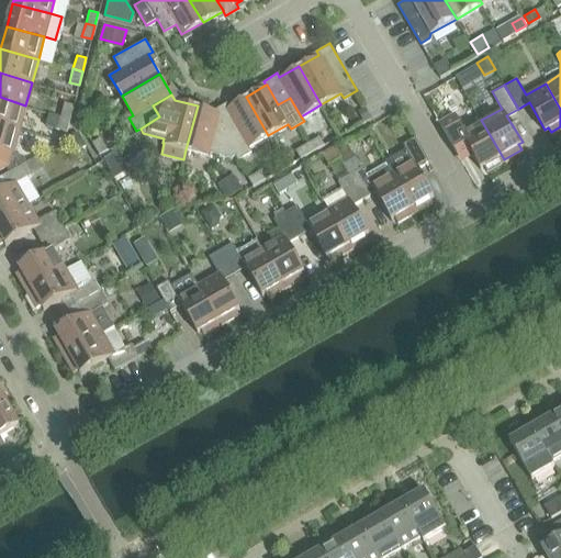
[(0,122),(20,127),(25,105),(0,97),(0,122)]
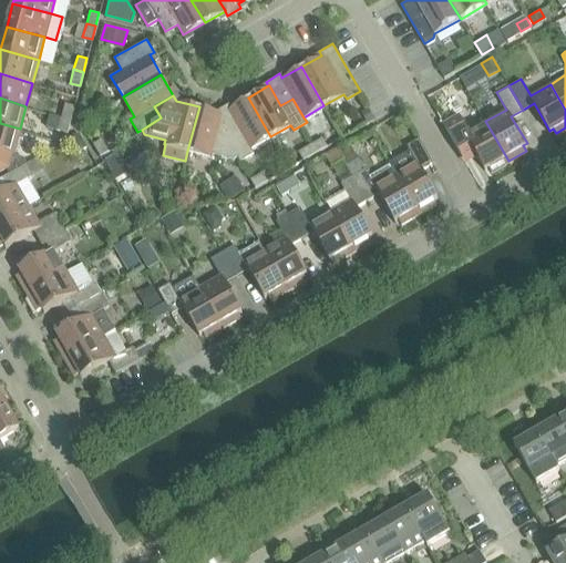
[(227,110),(239,130),(227,136),(238,156),(237,156),(240,161),(254,153),(250,149),(270,136),(248,98),(227,110)]
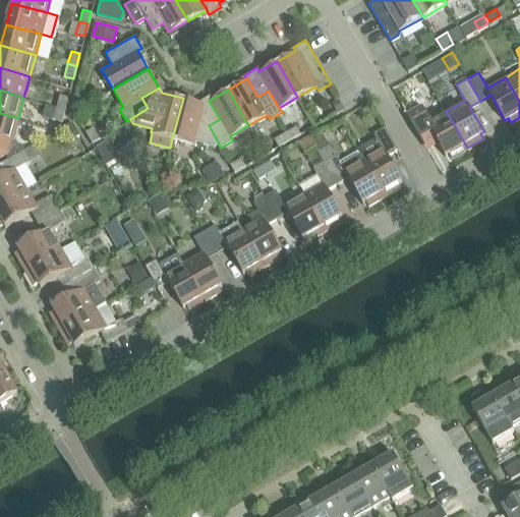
[(56,106),(65,108),(68,96),(59,94),(56,106)]
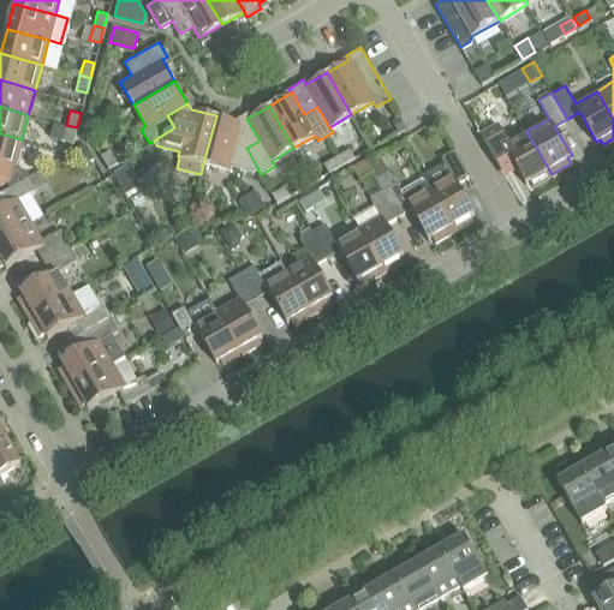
[(88,113),(84,126),(88,132),(99,125),(95,113),(88,113)]
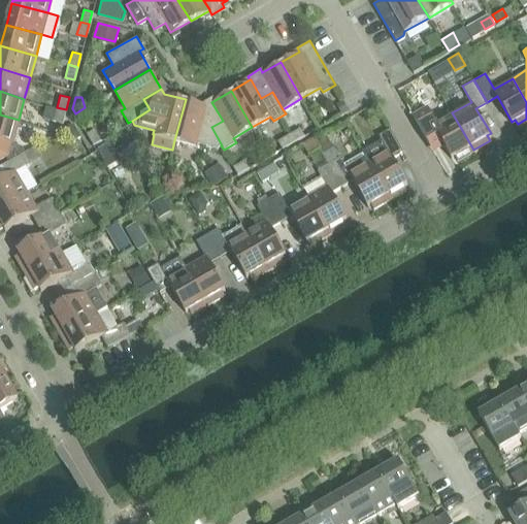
[(342,98),(336,102),(342,112),(349,108),(349,107),(343,99),(342,98)]
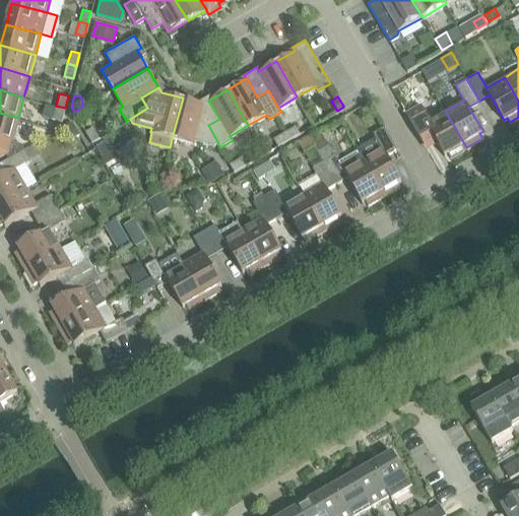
[(218,143),(208,125),(219,119),(208,101),(203,104),(183,98),(172,138),(194,143),(195,140),(214,145),(217,143),(218,143)]
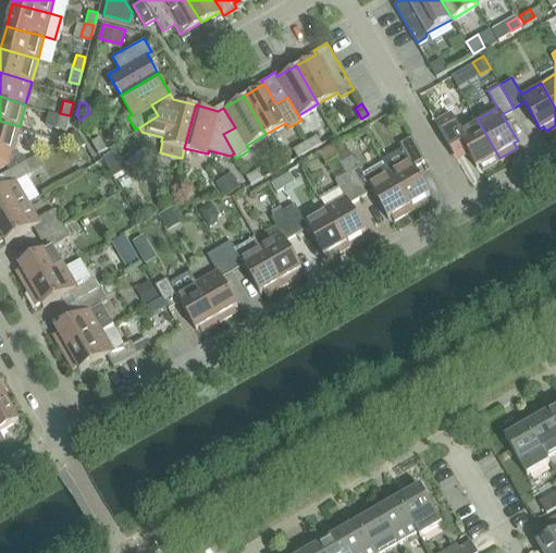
[(499,158),(477,119),(460,128),(451,111),(435,121),(448,145),(460,138),(476,166),(479,163),(482,168),(499,158)]
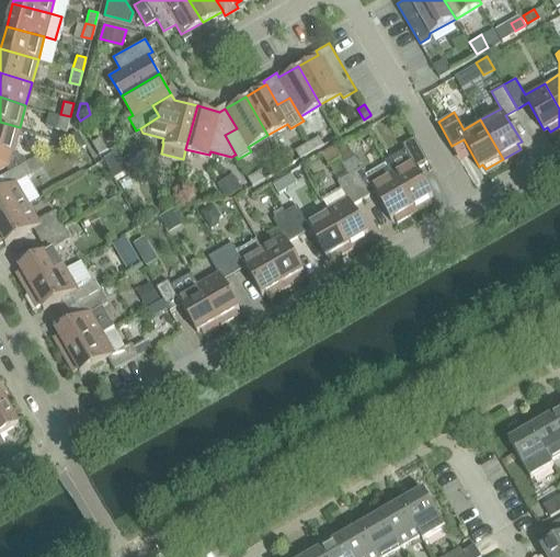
[(70,116),(60,114),(57,127),(66,129),(70,116)]
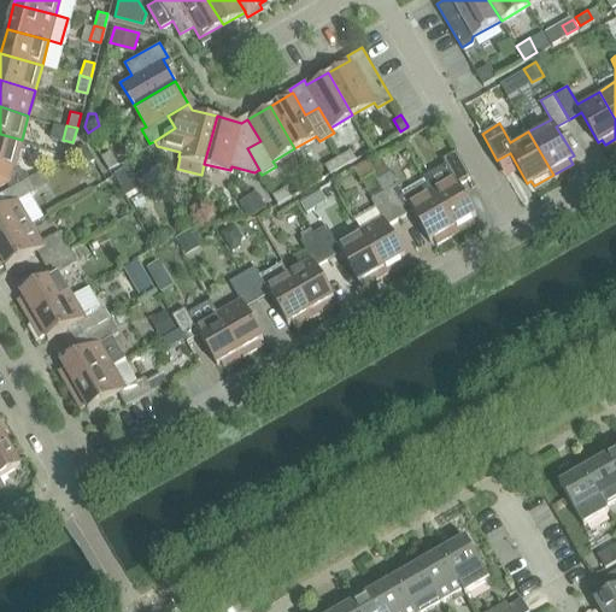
[(22,140),(0,134),(0,183),(6,180),(7,180),(11,165),(15,166),(22,140)]
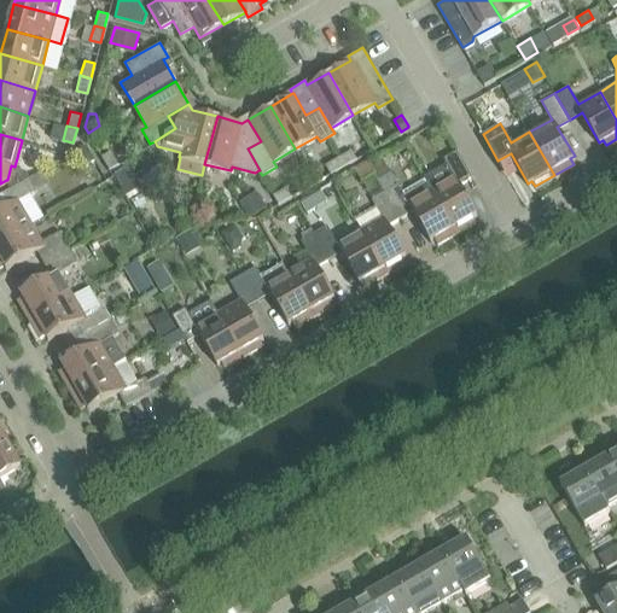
[(335,156),(359,145),(355,136),(331,147),(335,156)]
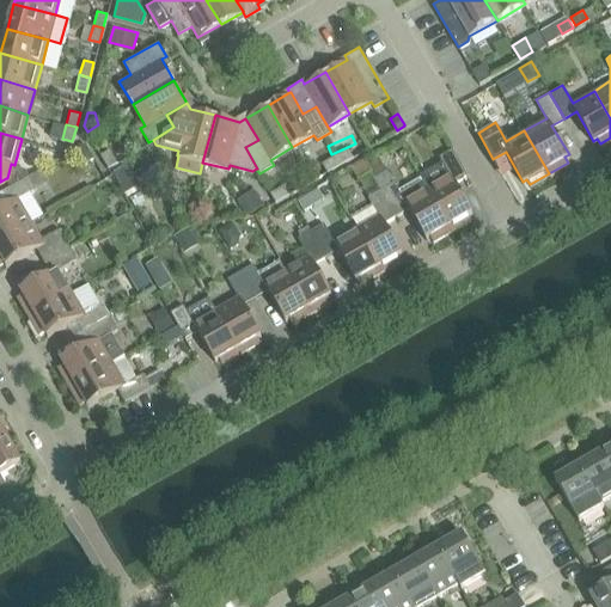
[(85,141),(73,148),(83,163),(93,157),(85,141)]
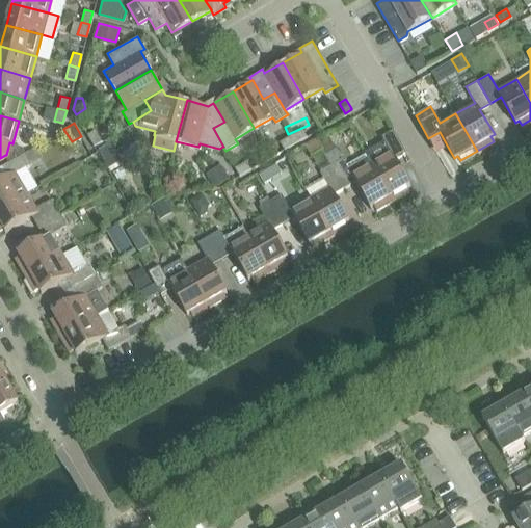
[(291,134),(295,142),(307,135),(302,128),(291,134)]
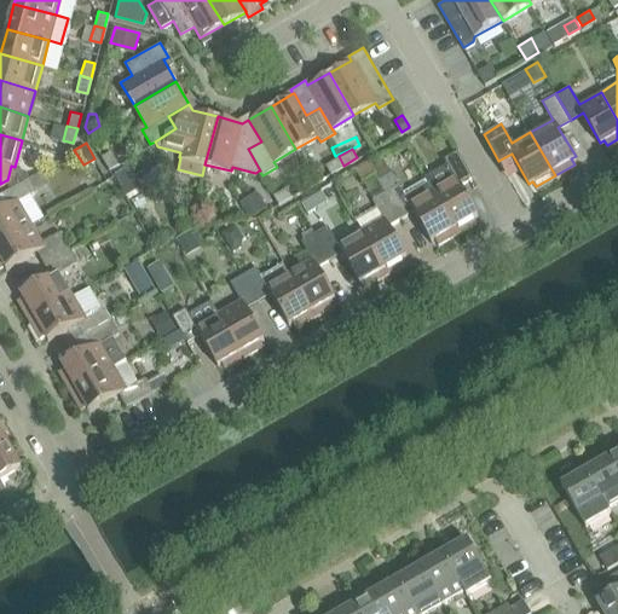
[(110,150),(102,155),(109,168),(119,163),(110,150)]
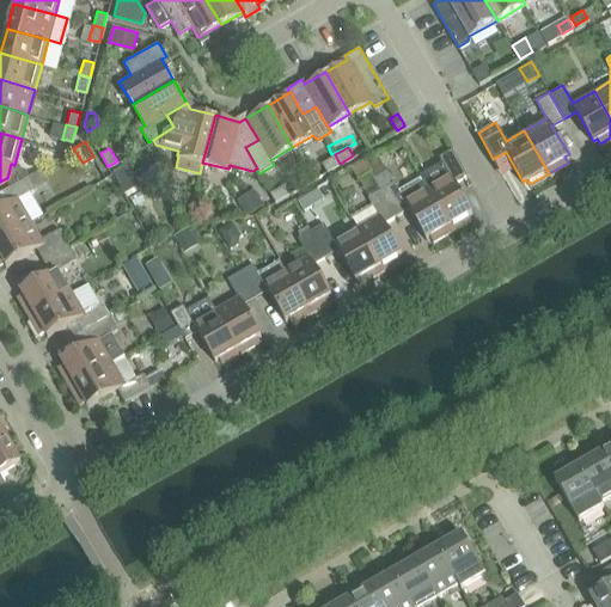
[(466,173),(452,148),(439,155),(443,161),(420,175),(452,230),(470,219),(468,213),(471,210),(454,181),(466,173)]
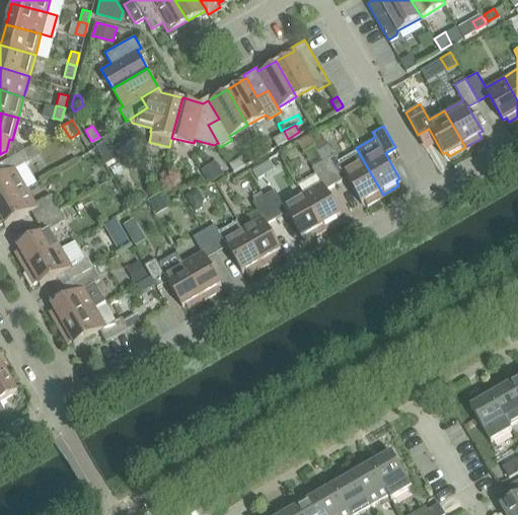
[(288,139),(284,131),(273,138),(277,145),(288,139)]
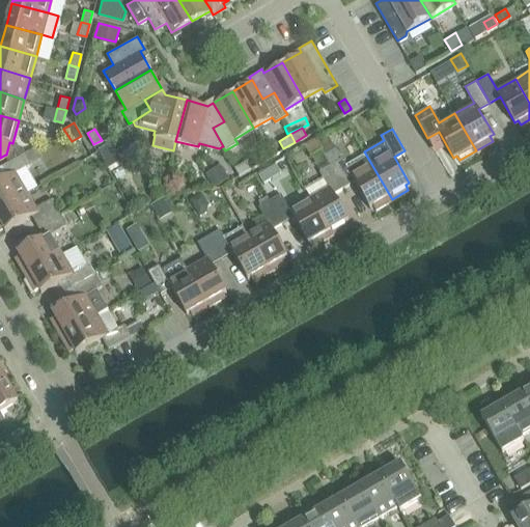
[(328,135),(317,141),(322,148),(326,155),(335,148),(328,135)]
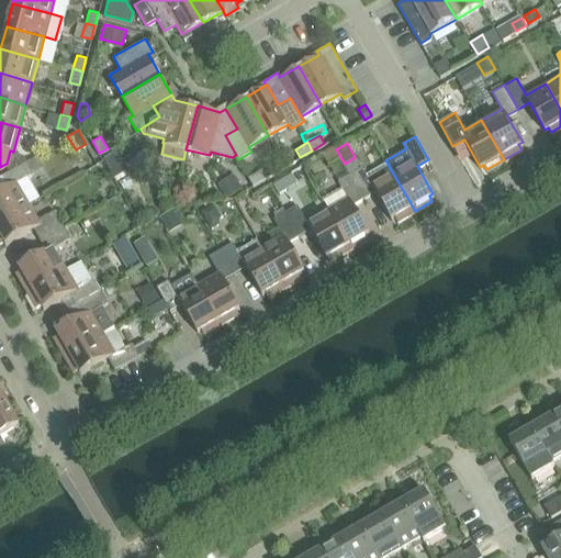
[(334,145),(323,152),(328,163),(340,157),(336,149),(334,145)]
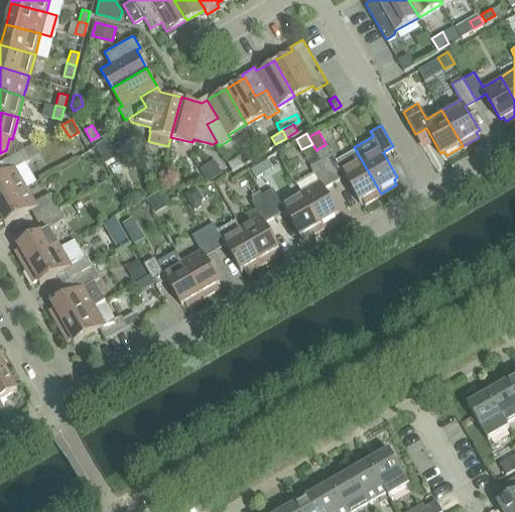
[(108,138),(95,146),(104,160),(117,153),(108,138)]
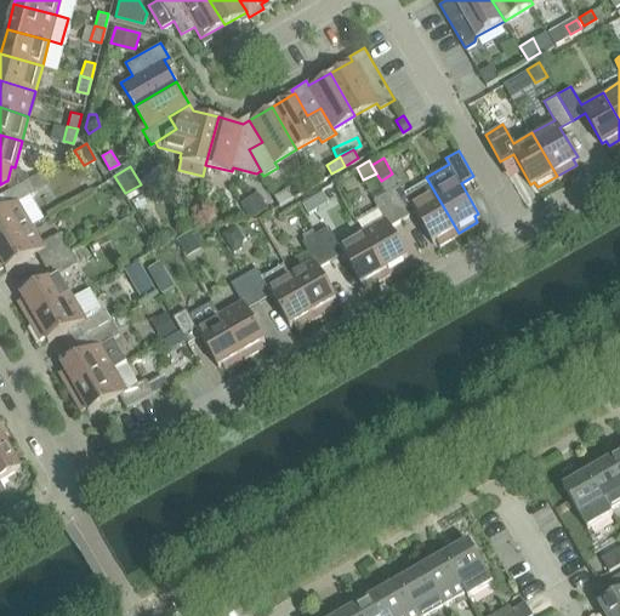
[(7,181),(6,181),(10,187),(29,176),(26,170),(7,181)]
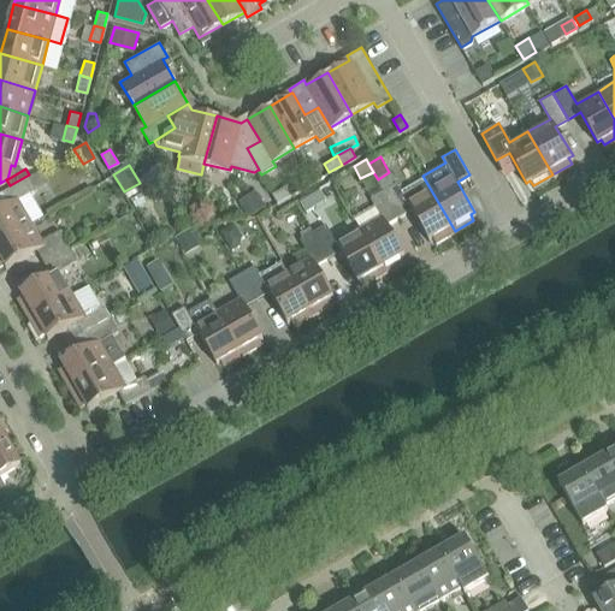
[(423,176),(421,176),(401,189),(391,172),(389,172),(378,179),(384,190),(398,215),(411,209),(429,239),(432,237),(436,242),(455,231),(423,176)]
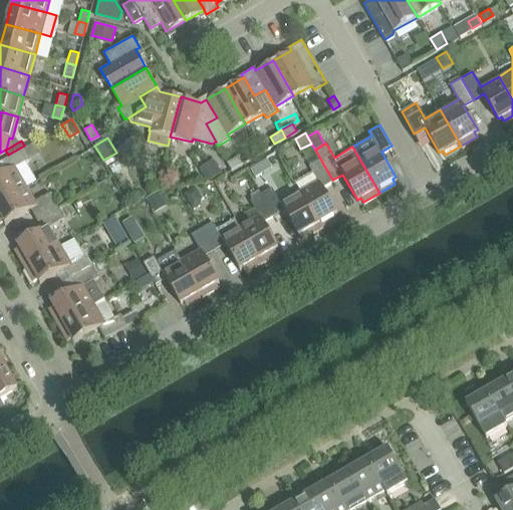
[(0,199),(25,185),(36,179),(25,160),(30,157),(24,146),(8,155),(2,159),(8,169),(0,173),(0,199)]
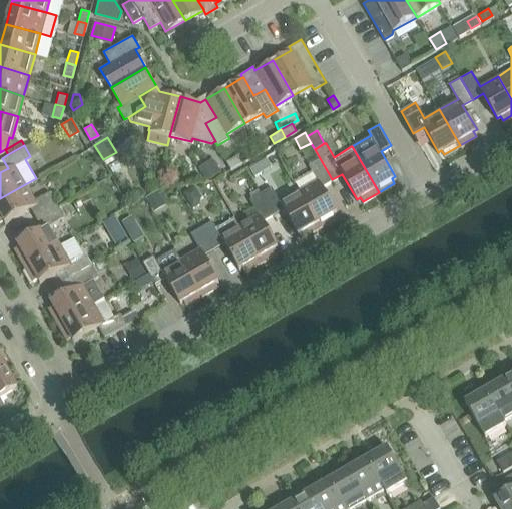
[(226,161),(230,168),(241,162),(237,154),(226,161)]
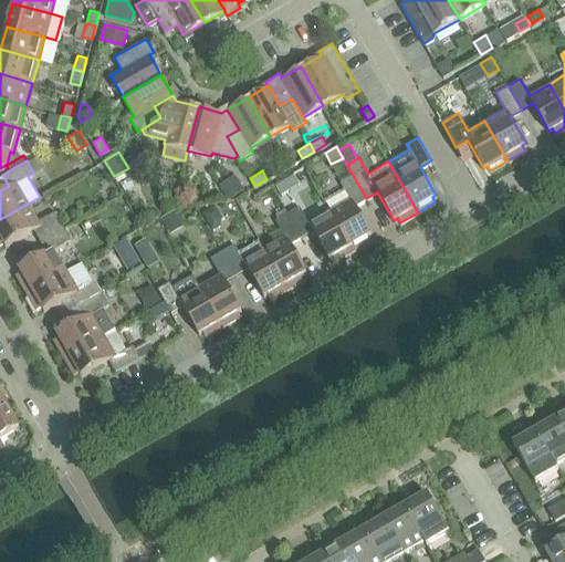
[(233,174),(219,184),(228,197),(242,188),(233,174)]
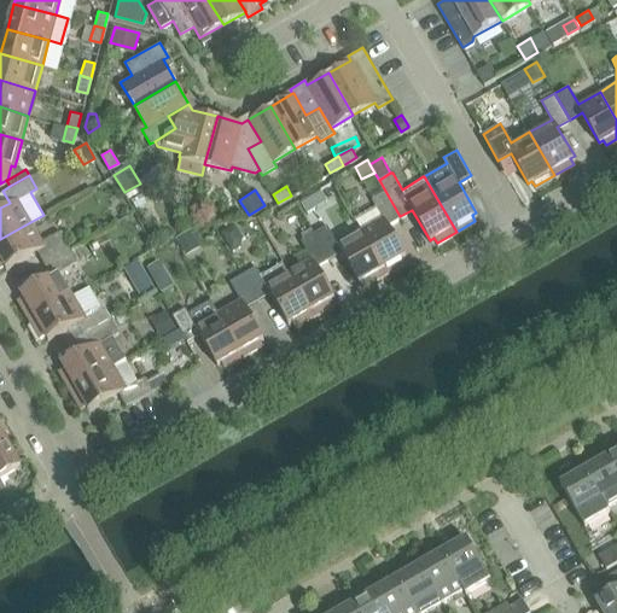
[(377,206),(354,220),(360,229),(385,273),(405,262),(401,256),(405,254),(388,223),(400,216),(385,191),(372,198),(377,206)]
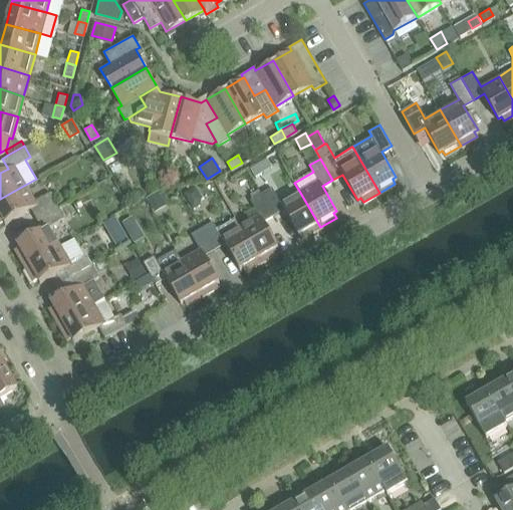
[(255,163),(248,167),(253,175),(259,171),(255,163)]
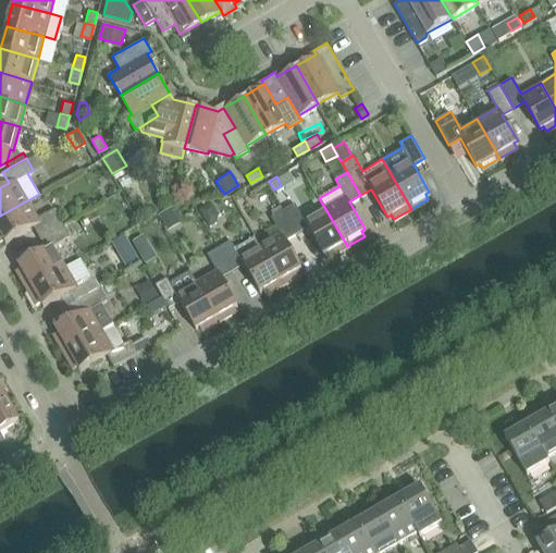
[(39,236),(63,222),(54,207),(37,217),(27,200),(0,216),(0,240),(3,237),(5,241),(33,225),(39,236)]
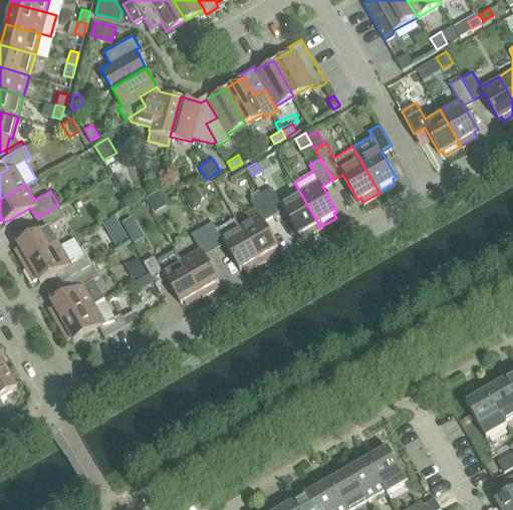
[(194,186),(183,192),(192,208),(199,204),(200,197),(194,186)]
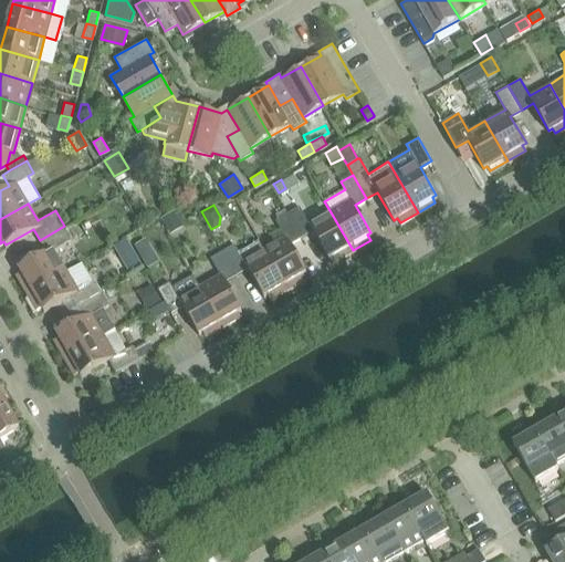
[(288,212),(301,236),(312,229),(328,258),(333,256),(335,260),(353,250),(330,210),(310,222),(300,205),(288,212)]
